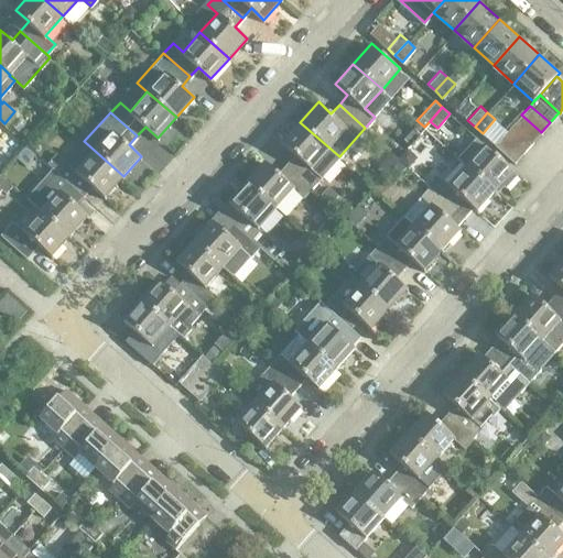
[(521,115),(512,124),(532,142),(541,132),(521,115)]
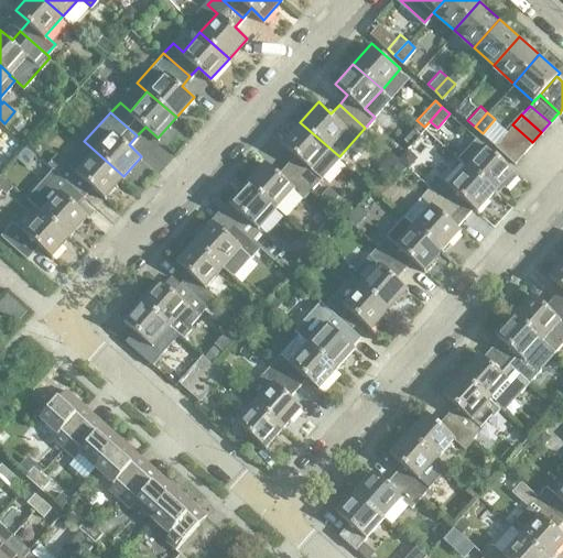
[(339,156),(300,122),(282,142),(294,153),(285,163),(312,187),(339,156)]
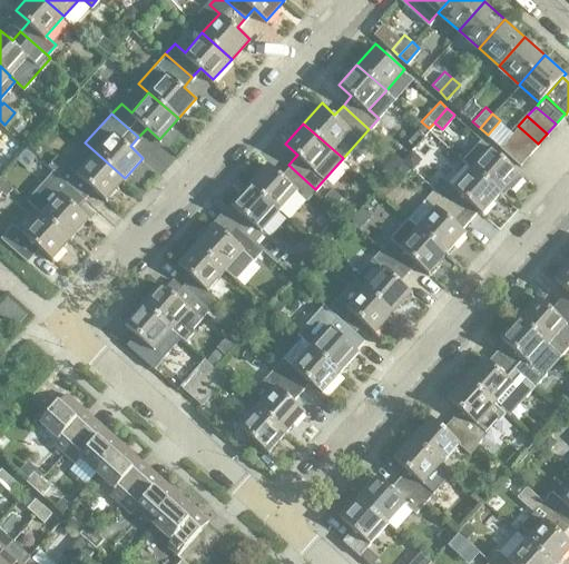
[(518,126),(509,136),(529,154),(538,144),(518,126)]
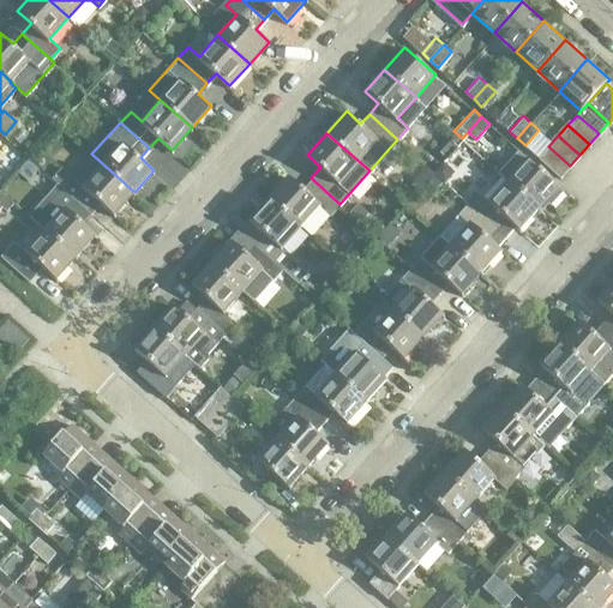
[(560,176),(570,166),(548,146),(539,157),(560,176)]
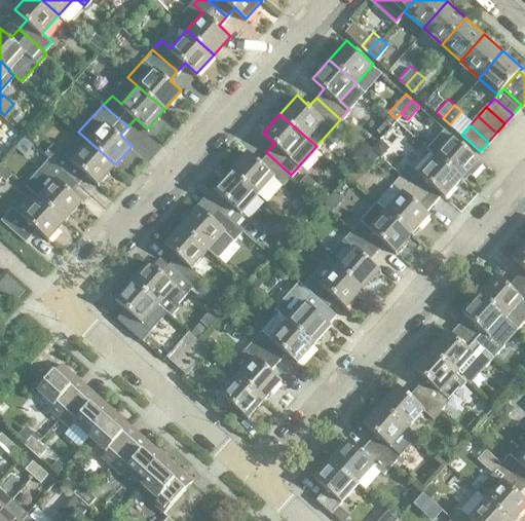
[(78,133),(63,150),(52,142),(44,151),(78,182),(86,173),(98,183),(115,164),(87,140),(87,141),(78,133)]
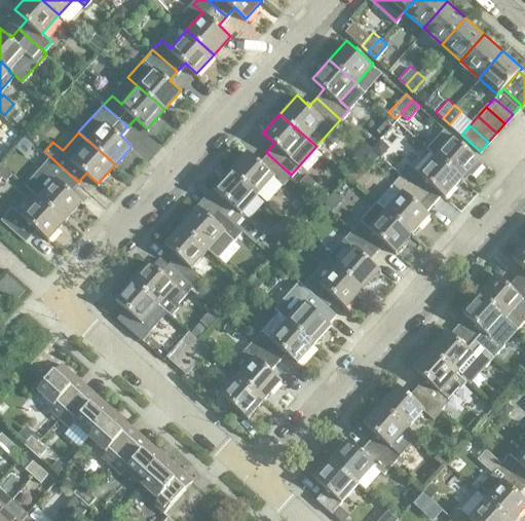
[(479,158),(452,135),(435,153),(462,178),(479,158)]
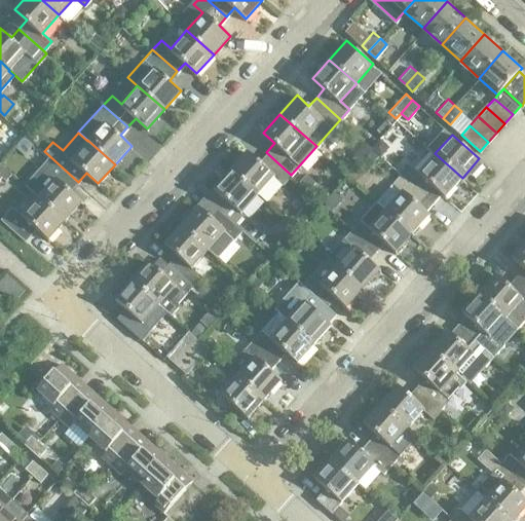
[(380,156),(390,146),(379,136),(370,147),(373,150),(367,157),(377,165),(383,159),(380,156)]
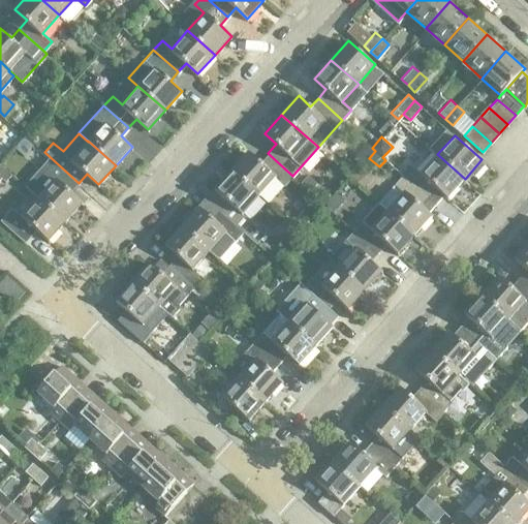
[(249,151),(230,172),(257,196),(276,176),(285,184),(292,176),(268,153),(260,161),(249,151)]
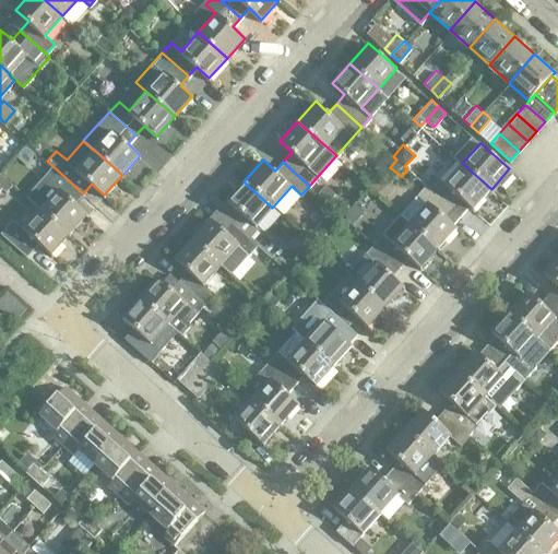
[(83,193),(47,161),(46,161),(54,167),(45,176),(58,188),(40,208),(70,234),(87,213),(75,202),(83,193)]
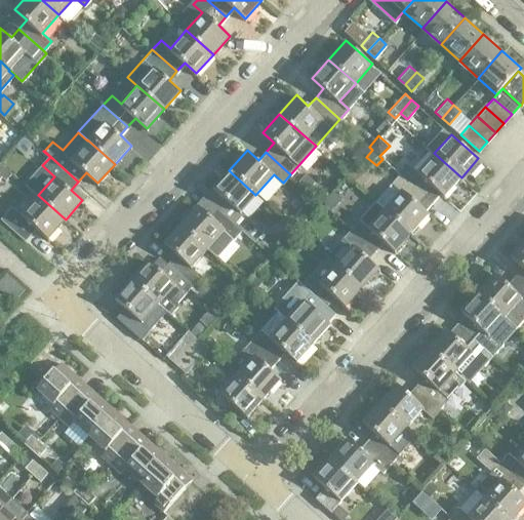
[(444,196),(461,177),(434,153),(417,171),(405,160),(397,169),(400,172),(425,195),(433,186),(444,196)]
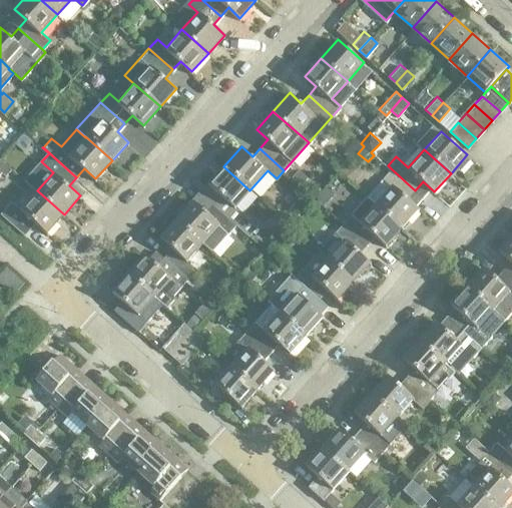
[(0,173),(2,172),(5,175),(11,168),(0,157),(0,173)]
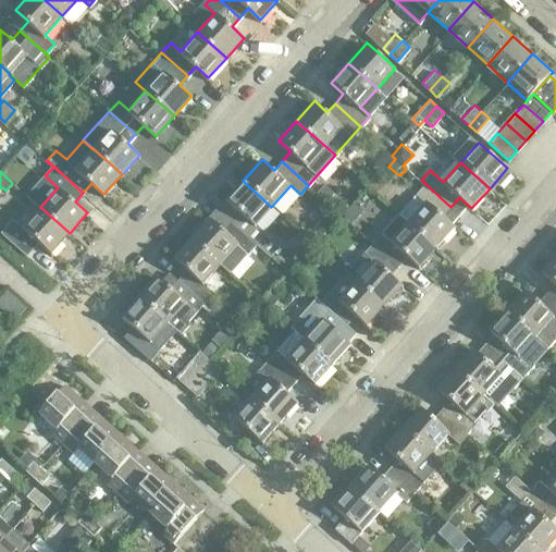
[(271,207),(243,181),(226,199),(238,210),(229,221),(255,244),(256,243),(270,256),(280,245),(256,223),(271,207)]
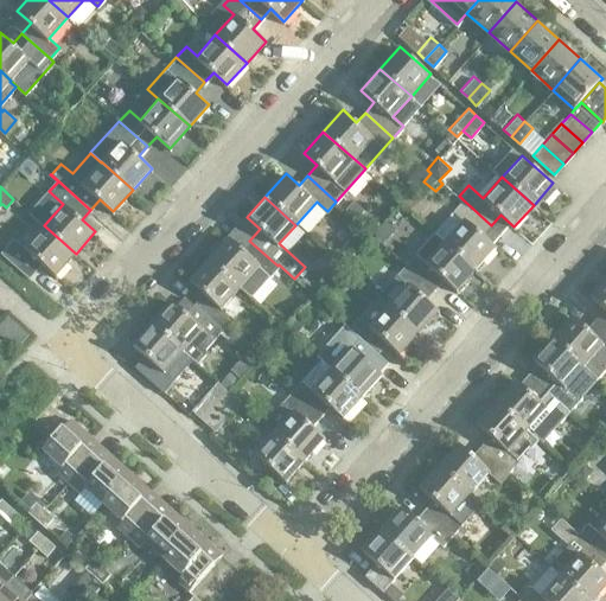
[(491,225),(463,199),(453,210),(464,219),(445,241),(476,268),(496,247),(482,235),(491,225)]
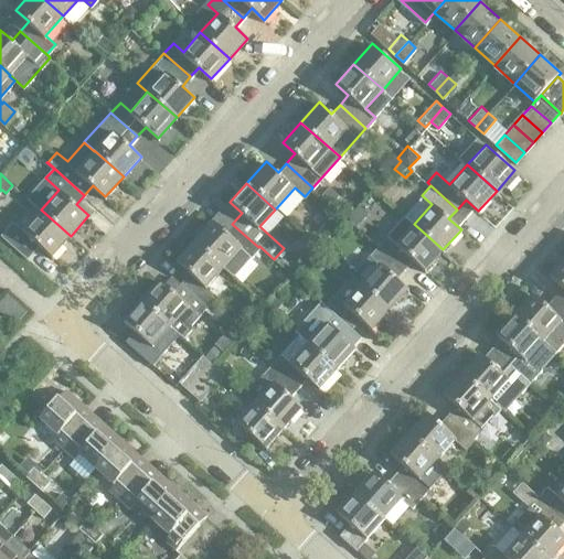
[(41,210),(23,230),(12,221),(0,235),(27,258),(36,247),(50,259),(71,236),(41,210)]
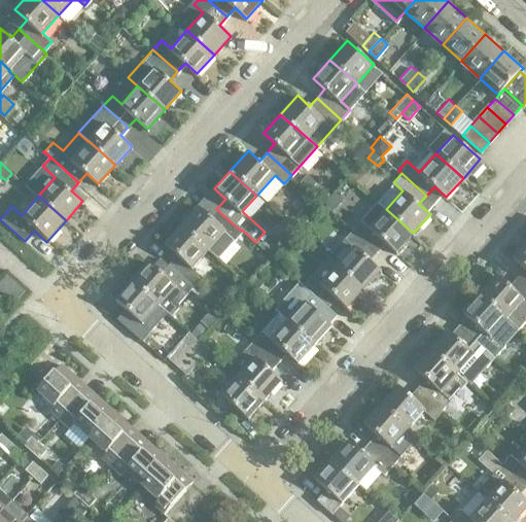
[(413,233),(386,209),(377,200),(351,229),(376,251),(383,243),(395,253),(413,233)]
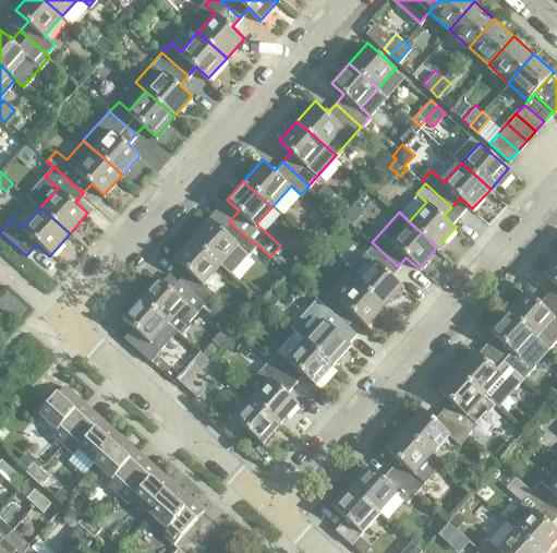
[(222,229),(210,217),(191,239),(218,264),(220,263),(230,273),(255,244),(229,221),(222,229)]
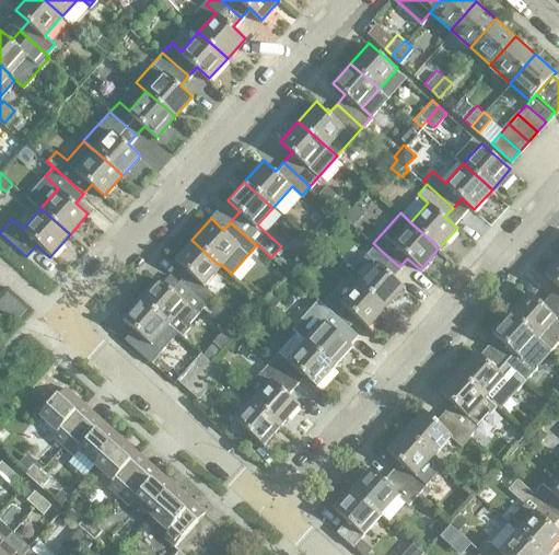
[(219,265),(191,240),(173,261),(186,272),(177,280),(204,304),(212,295),(201,286),(219,265)]
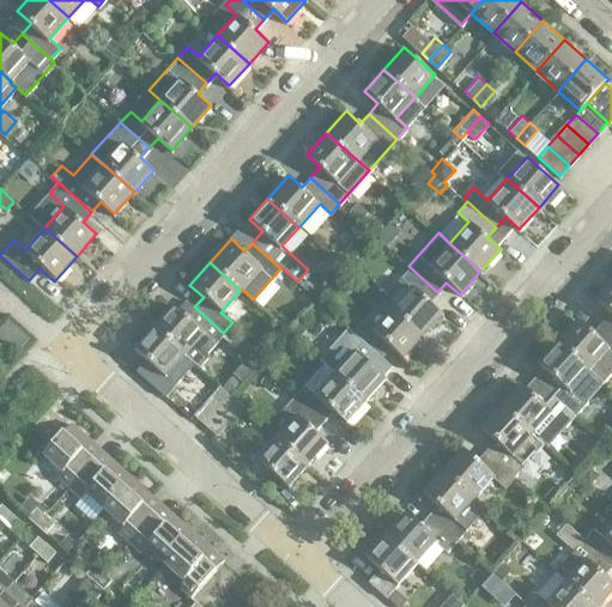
[(437,292),(408,266),(399,278),(410,287),(391,308),(422,337),(441,315),(428,303),(437,292)]
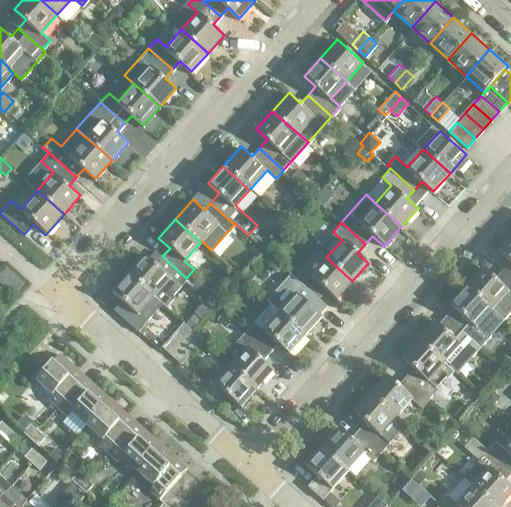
[(510,232),(496,250),(508,261),(500,269),(510,278),(510,232)]
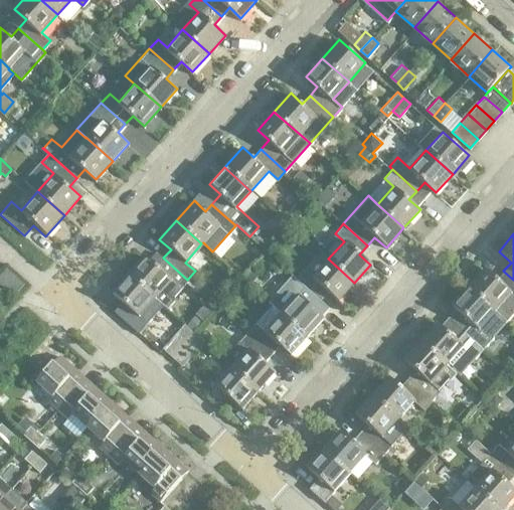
[(187,280),(163,258),(155,267),(144,257),(128,275),(154,298),(166,309),(174,299),(174,294),(187,280)]
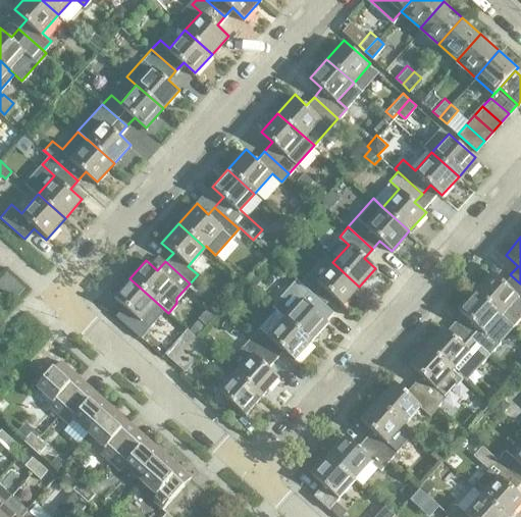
[(306,273),(300,280),(291,272),(290,273),(322,303),(330,295),(342,305),(359,287),(332,262),(315,281),(306,273)]
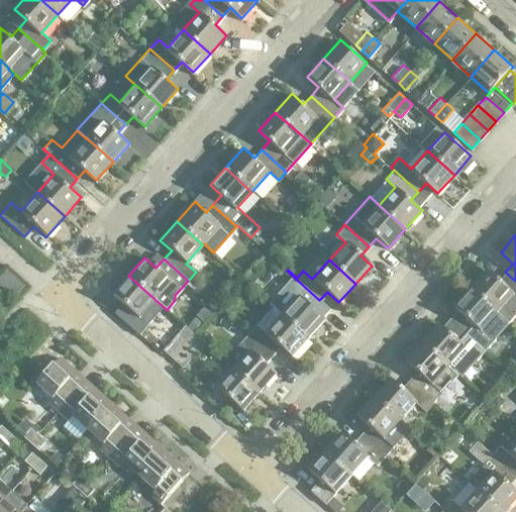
[(319,300),(287,271),(282,277),(290,285),(287,288),(288,288),(272,306),(307,337),(322,319),(311,309),(319,300)]
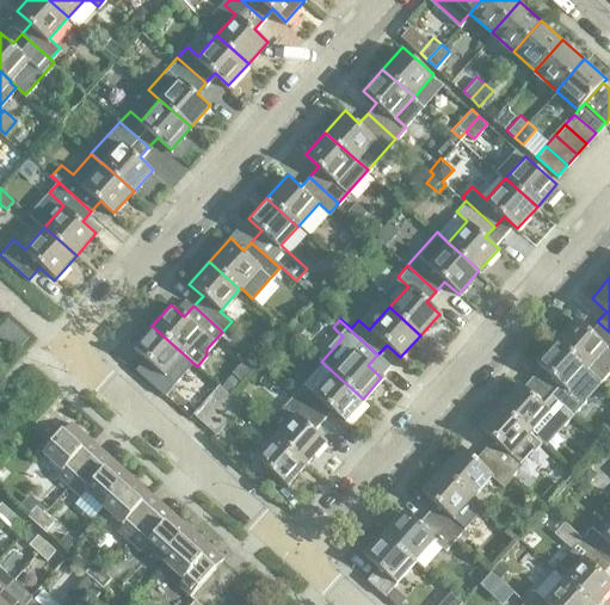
[(609,332),(597,321),(587,332),(573,320),(555,340),(598,380),(609,365),(609,332)]
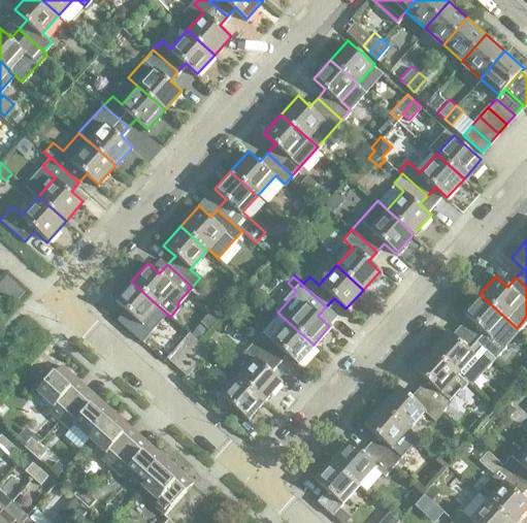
[(158,305),(131,282),(113,301),(140,325),(158,305)]
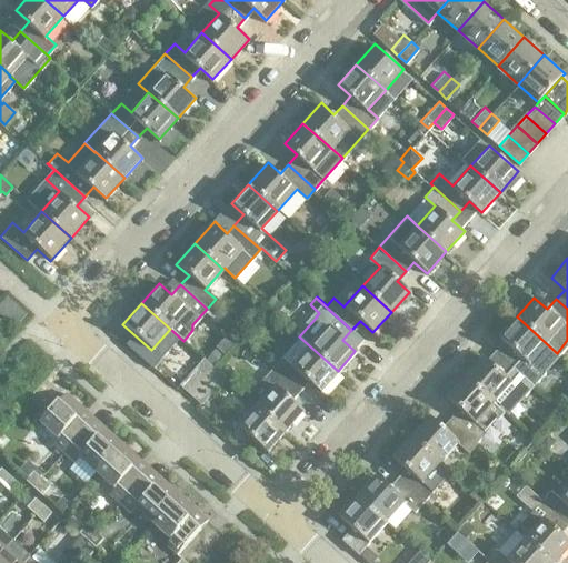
[(557,353),(517,317),(498,337),(511,349),(504,358),(532,384),(541,373),(540,373),(557,353)]
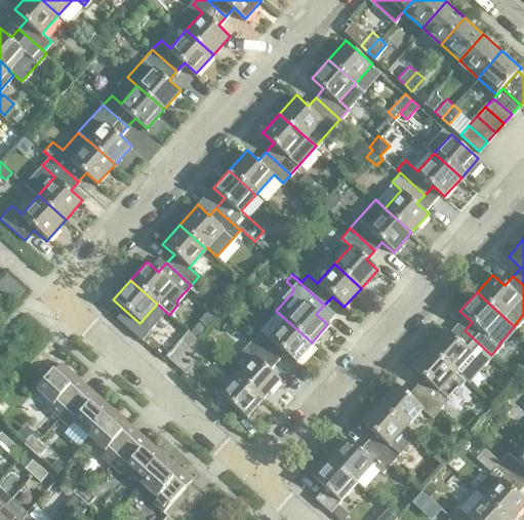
[(312,343),(276,311),(259,329),(258,329),(251,338),(276,360),(283,351),(294,361),(312,343)]
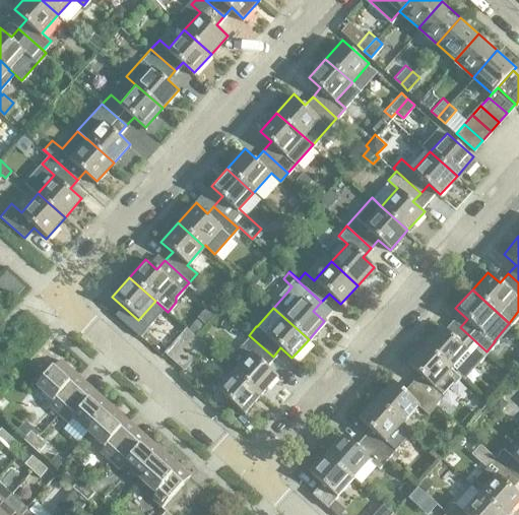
[(460,327),(451,320),(443,329),(439,326),(423,343),(463,379),(487,351),(460,327)]
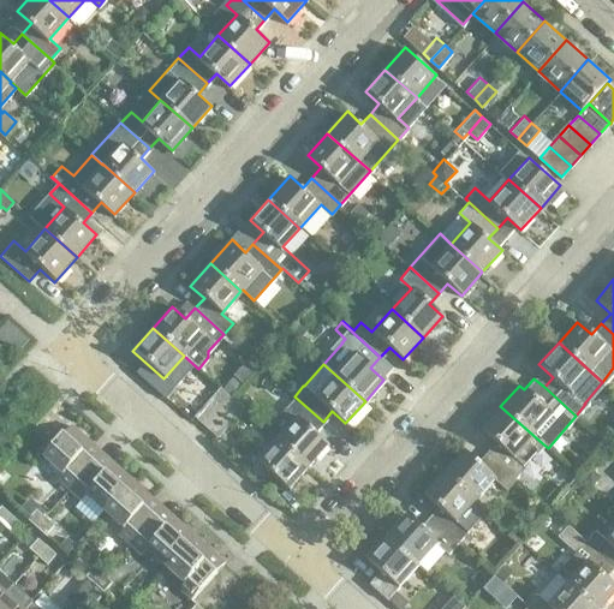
[(218,387),(192,415),(204,425),(230,398),(218,387)]
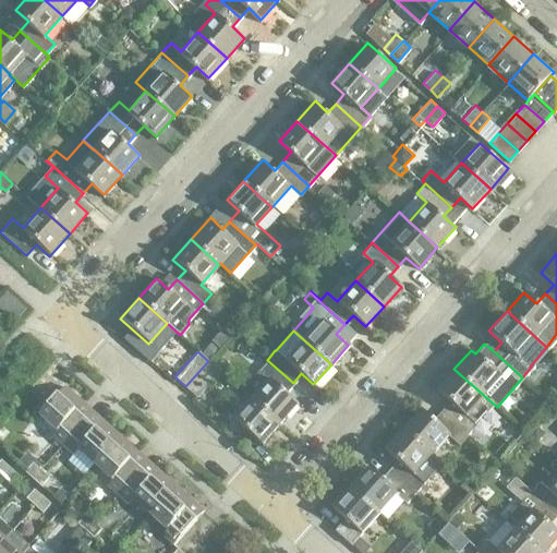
[(293,383),(267,360),(258,370),(268,379),(258,389),(247,380),(241,387),(252,396),(251,398),(279,423),(297,404),(285,393),(293,383)]
